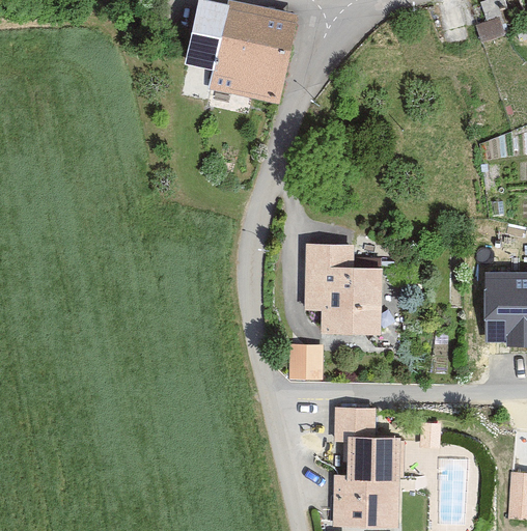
[(228,8),(199,1),(183,66),(216,75),(212,92),(280,105),(298,16),(229,3),(228,8)]
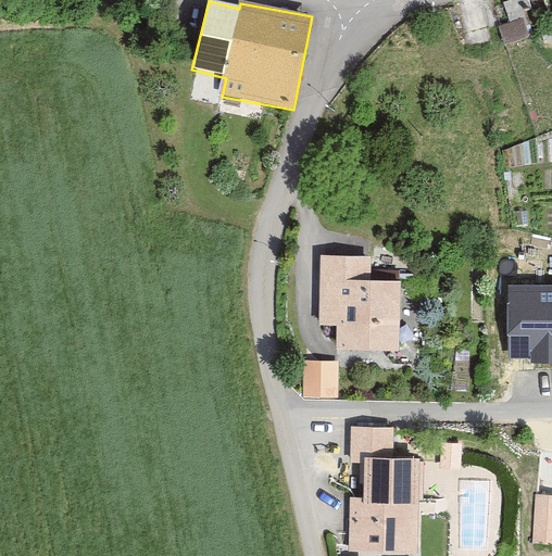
[(317,326),(334,326),(334,348),(399,350),(401,280),(371,279),(371,255),(318,254),(317,326)]
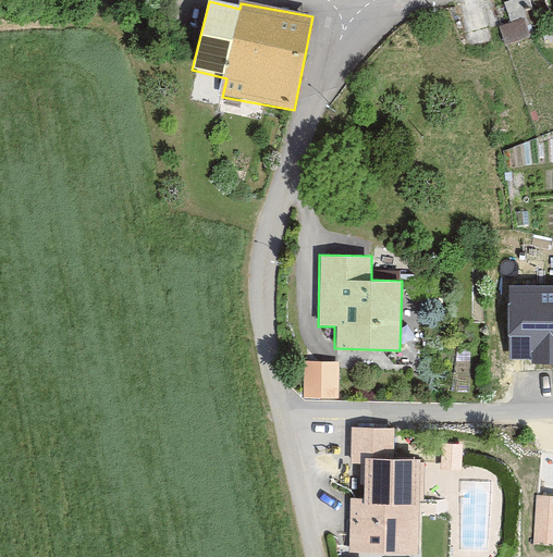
[(552,283),(510,283),(510,349),(530,350),(530,358),(552,358),(552,283)]
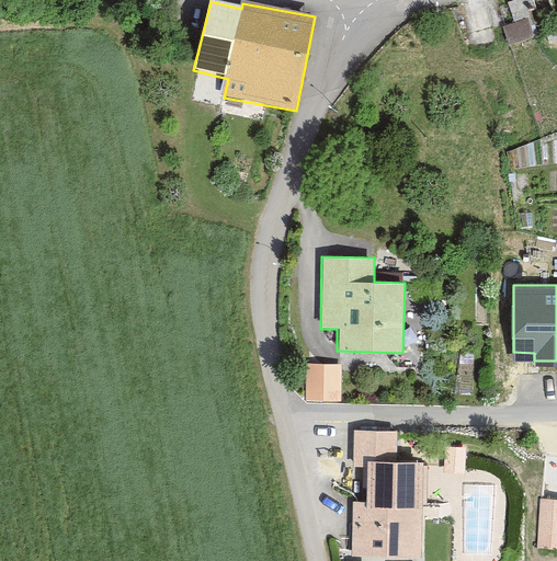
[(305,397),(340,397),(340,358),(305,359),(305,397)]
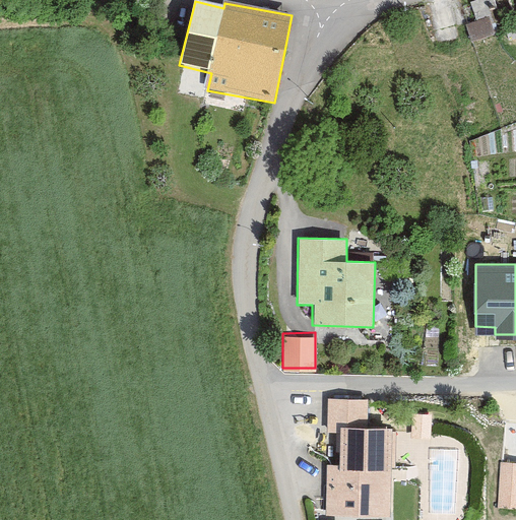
[(367,398),(323,399),(325,441),(326,517),(389,516),(388,426),(367,426),(367,398)]
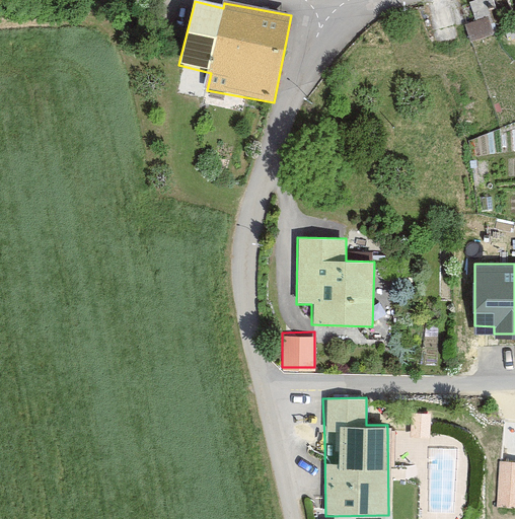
[(514,461),(497,461),(495,510),(514,510),(514,461)]
